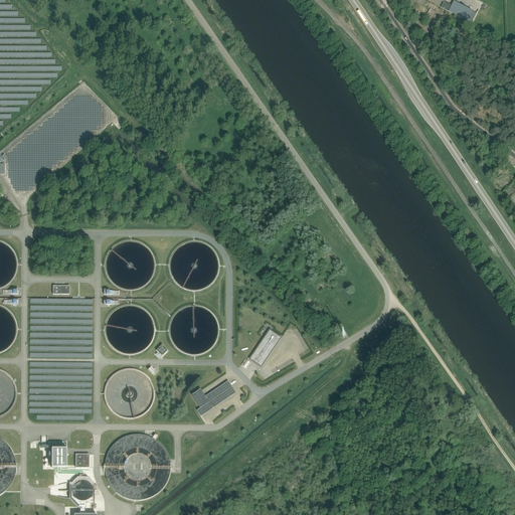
[(414,0),(434,10),(436,7),(430,3),(430,4),(422,0),(414,0)]
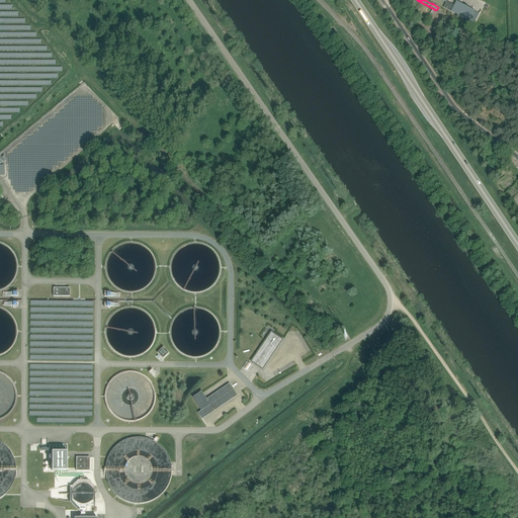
[(462,22),(455,18),(452,22),(455,24),(452,29),(456,31),(462,22)]
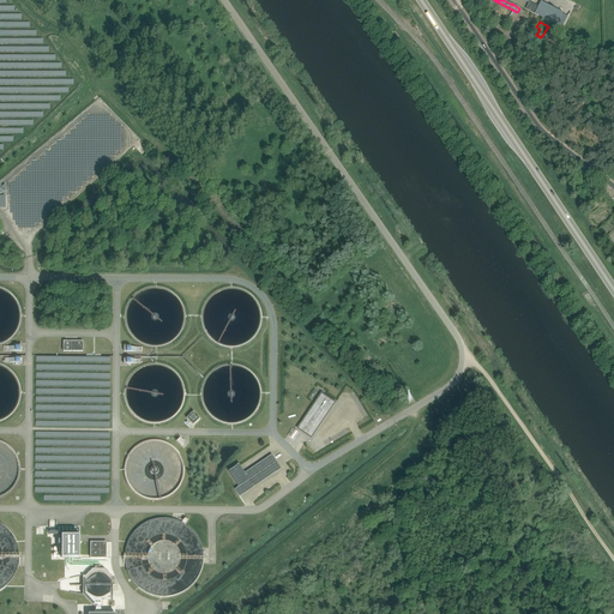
[(64,341),(64,351),(83,351),(83,341),(77,341),(65,341),(64,341)]
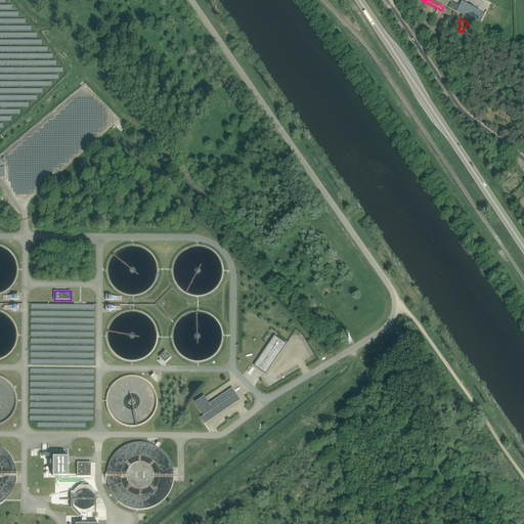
[(286,344),(274,336),(255,365),(266,374),(286,344)]
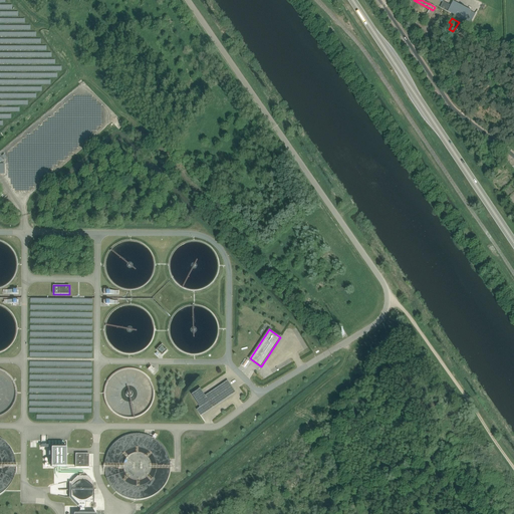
[(162,344),(156,349),(157,350),(162,355),(168,349),(162,344)]
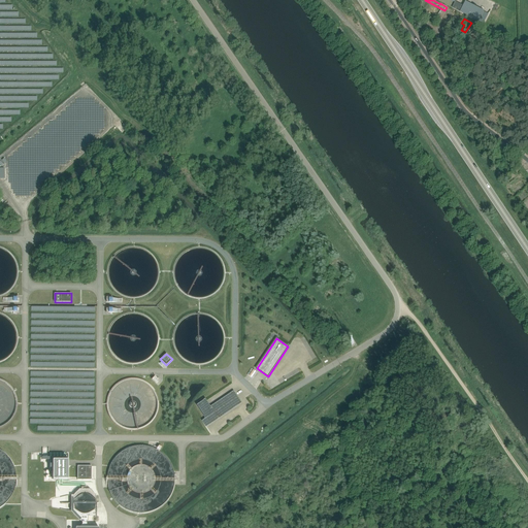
[(248,374),(252,377),(256,371),(252,368),(248,374)]
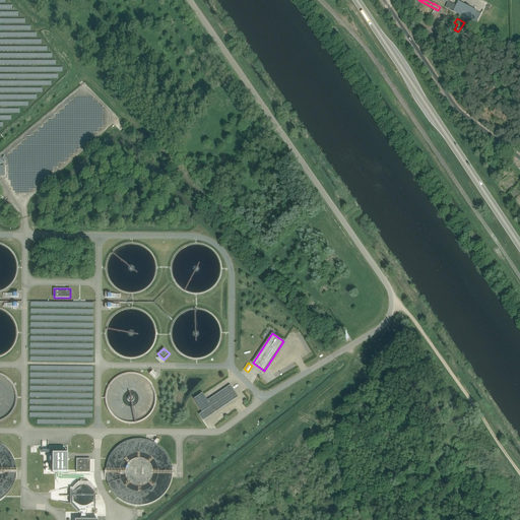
[(203,392),(193,399),(202,411),(202,412),(203,412),(204,411),(208,417),(239,397),(231,385),(208,400),(204,394),(203,392)]
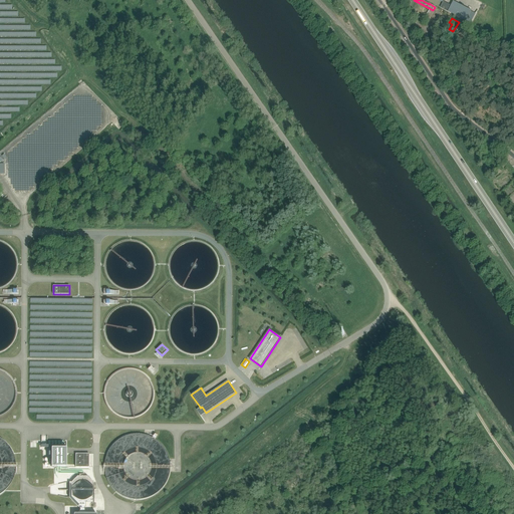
[(51,448),(51,467),(66,467),(66,448),(51,448)]
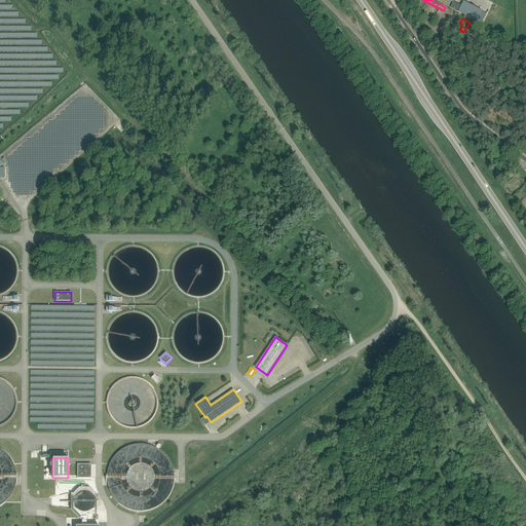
[(77,464),(77,478),(80,478),(91,478),(91,464),(80,464),(77,464)]
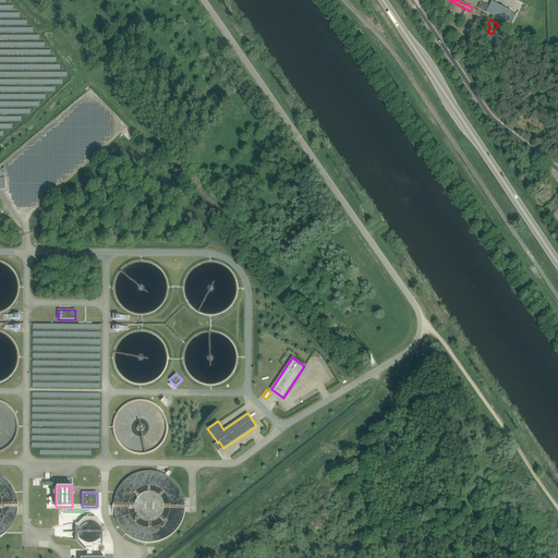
[(75,523),(75,541),(84,549),(85,550),(86,550),(86,554),(83,557),(81,557),(80,557),(105,557),(96,557),(92,554),(92,550),(93,550),(93,545),(100,545),(100,549),(102,549),(102,531),(101,531),(101,523),(95,517),(84,517),(77,523),(75,523)]
